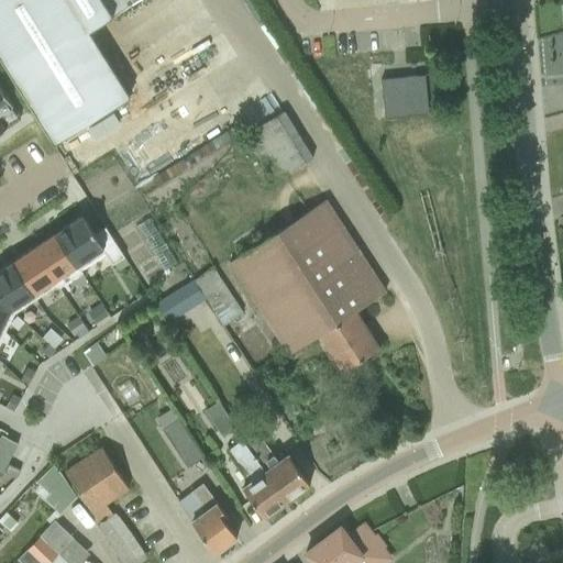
[(0,0),(0,59),(54,145),(129,98),(88,32),(138,0),(0,0)]
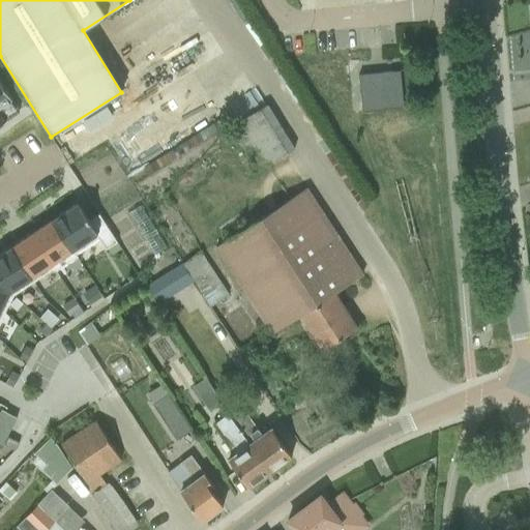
[(357,75),(361,112),(403,108),(399,70),(357,75)]
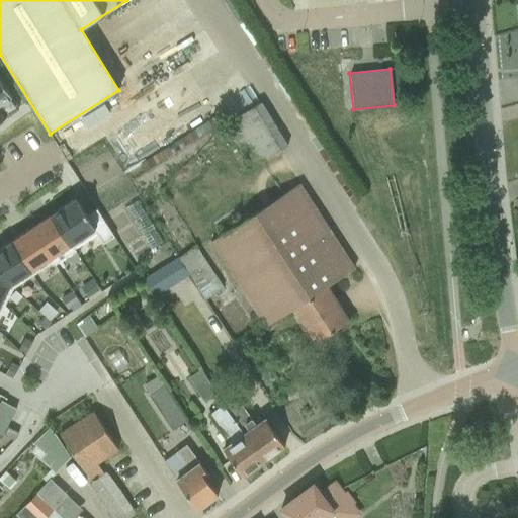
[(0,119),(16,109),(0,85),(0,119)]
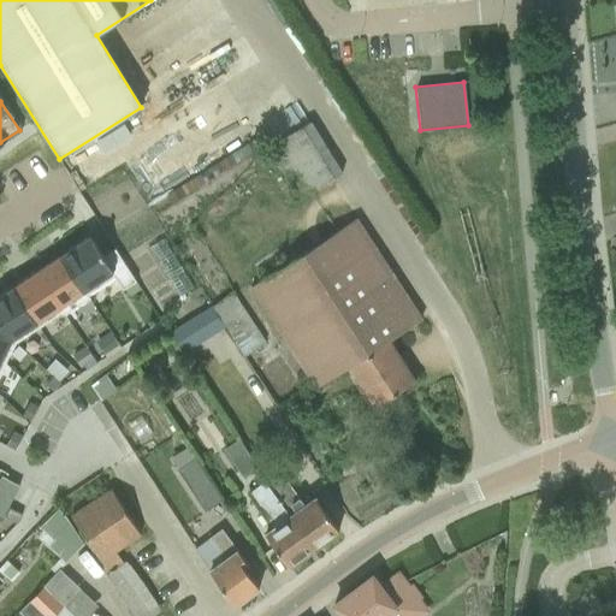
[(342,173),(311,122),(266,149),(297,200),(342,173)]
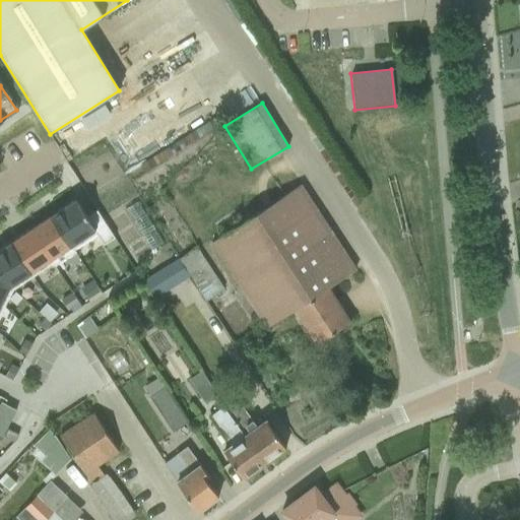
[(300,185),(209,244),(265,329),(294,311),(315,343),(349,322),(327,288),(354,270),(300,185)]
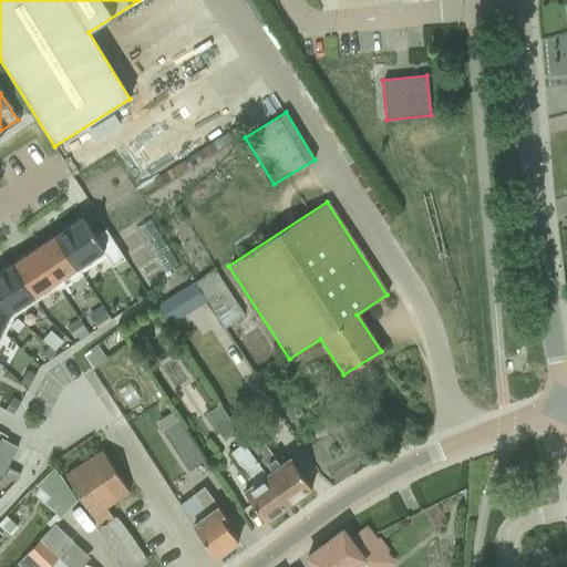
[(82,218),(55,236),(80,271),(104,255),(112,267),(124,259),(105,229),(94,237),(82,218)]
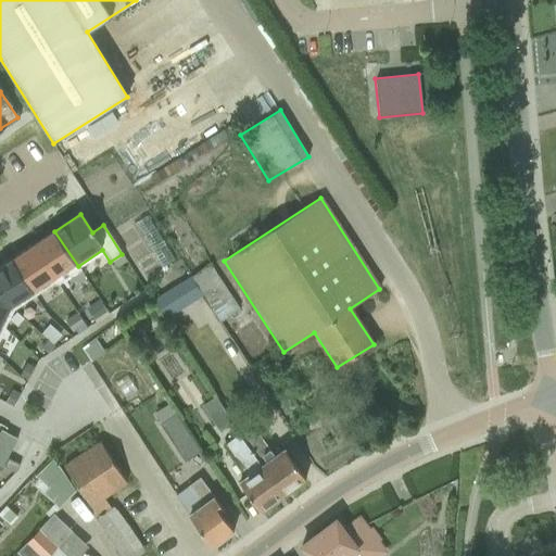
[(161,267),(173,260),(144,215),(133,223),(161,267)]
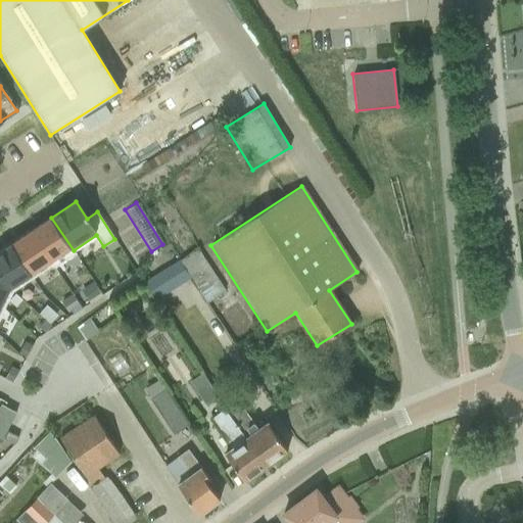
[(51,218),(31,231),(53,264),(54,267),(75,252),(74,250),(51,218)]
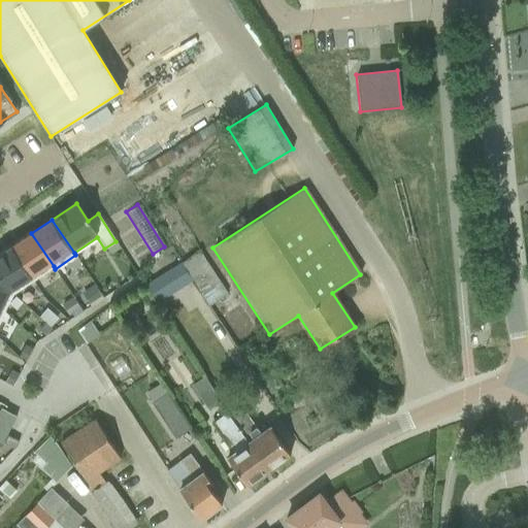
[(31,233),(10,248),(33,281),(54,266),(31,233)]
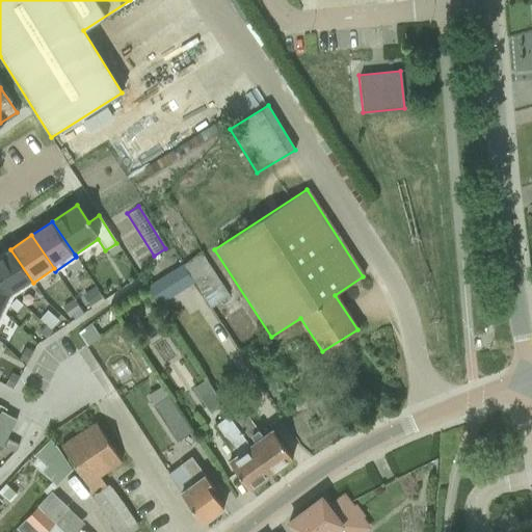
[(10,249),(0,255),(0,277),(23,290),(33,283),(10,249)]
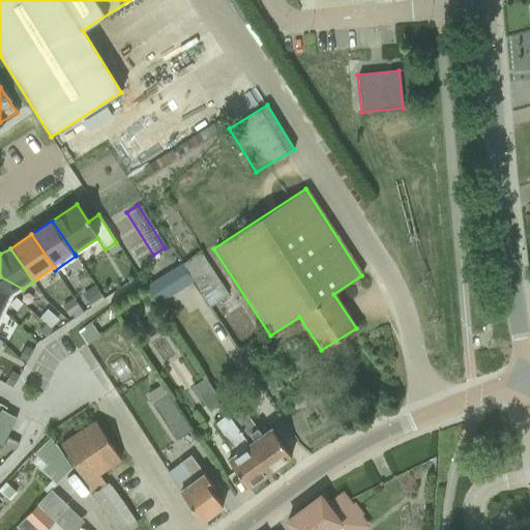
[(199,252),(181,263),(194,283),(208,307),(228,295),(199,252)]
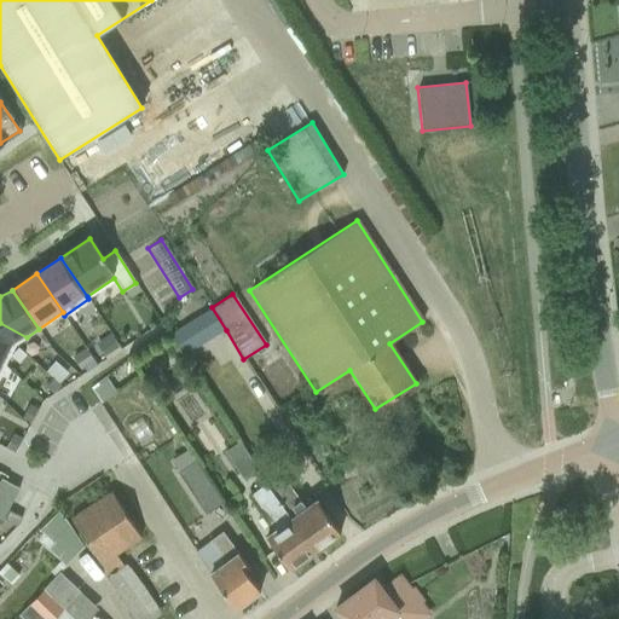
[(212,307),(171,334),(184,356),(226,330),(212,307)]
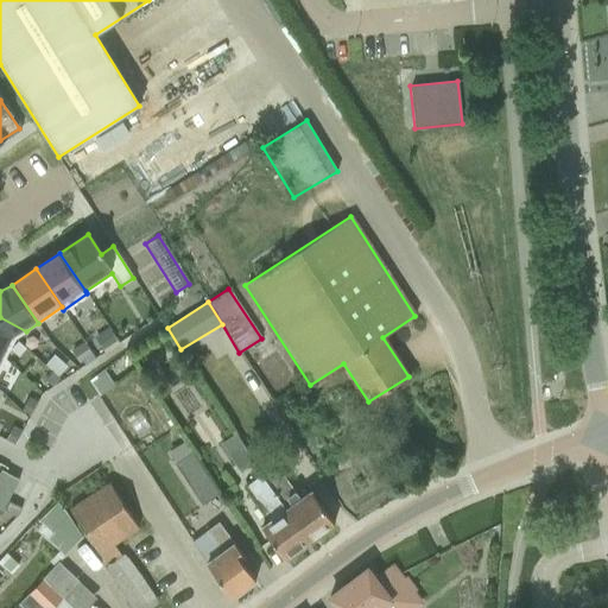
[(0,317),(0,356),(5,359),(16,339),(26,331),(0,317)]
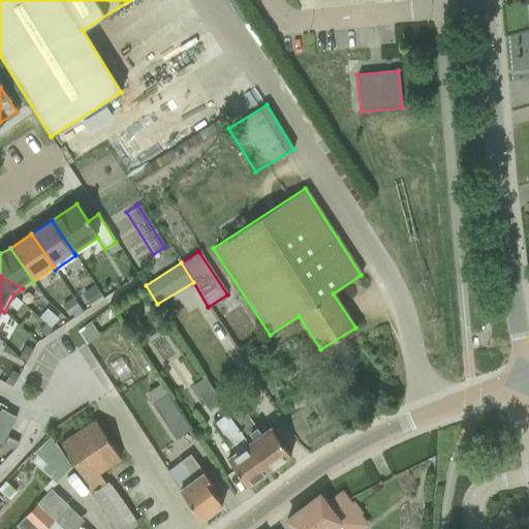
[(89,321),(76,332),(85,344),(97,335),(89,321)]
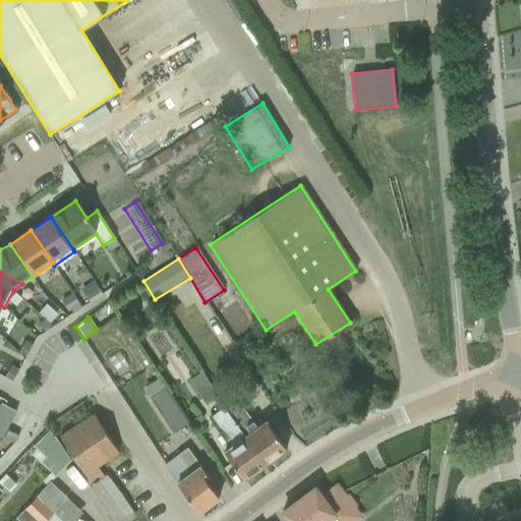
[(188,381),(205,405),(218,397),(201,371),(188,381)]
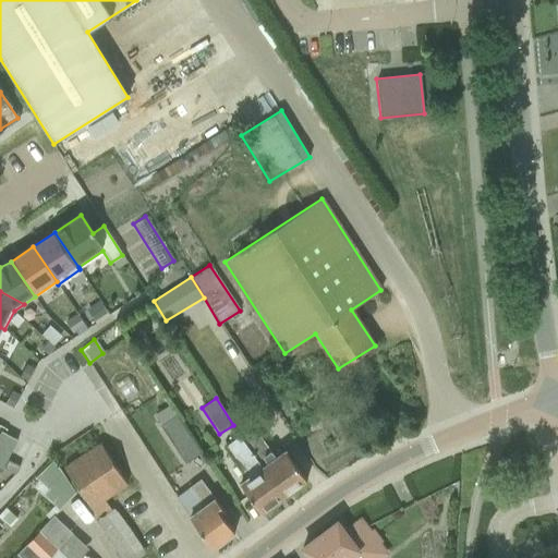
[(168,405),(153,415),(184,463),(201,453),(168,405)]
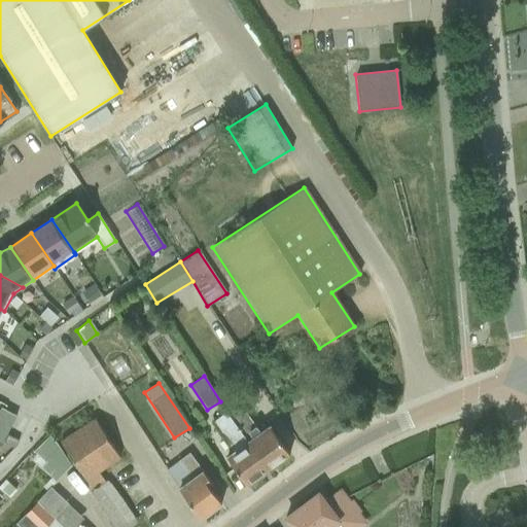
[(239,402),(225,413),(268,471),(291,455),(269,424),(258,431),(239,402)]
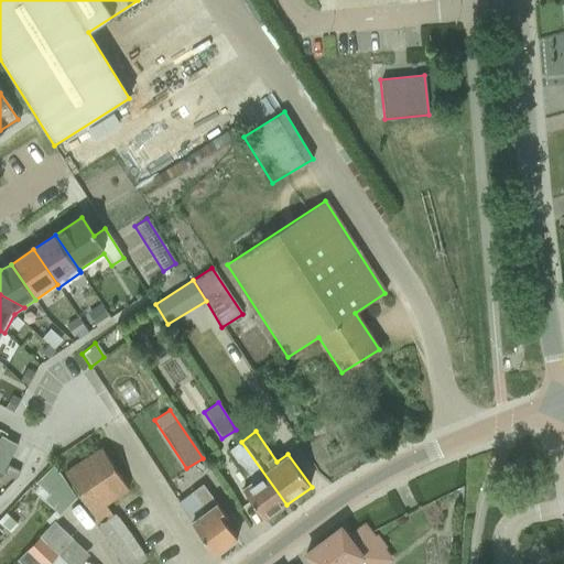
[(67,462),(60,467),(98,525),(95,528),(122,563),(141,563),(147,560),(115,513),(112,516),(106,506),(128,491),(91,434),(62,454),(67,462)]
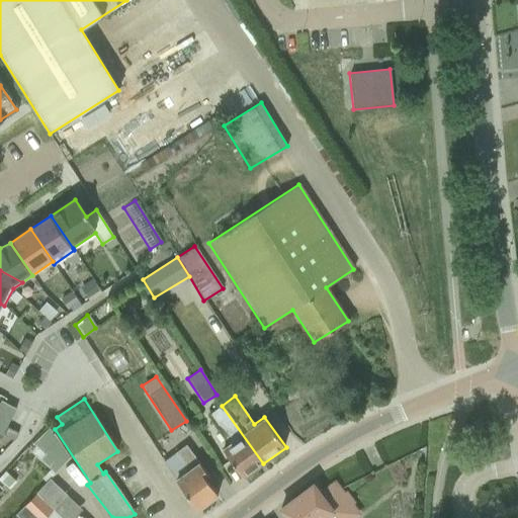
[(0,433),(2,434),(5,428),(15,409),(0,401),(0,433)]
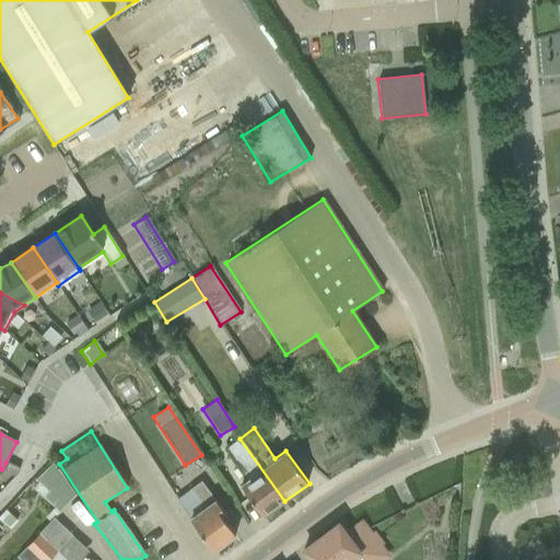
[(284,501),(240,439),(225,448),(247,479),(238,486),(261,518),(284,501)]
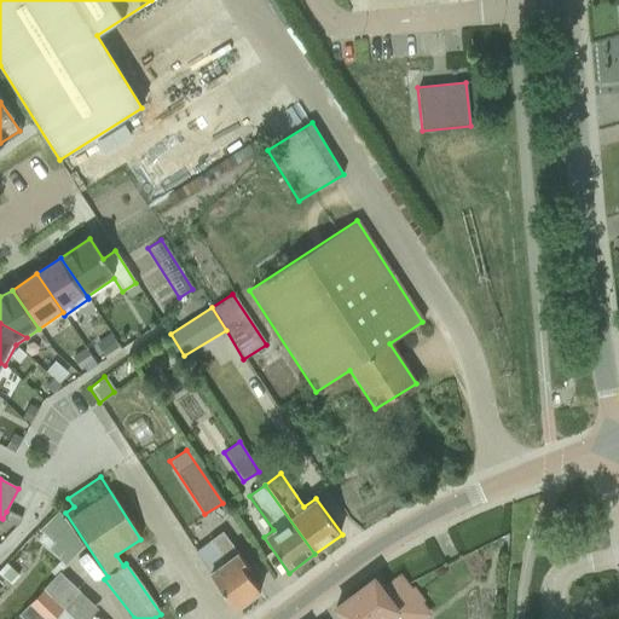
[(51,542),(68,524),(58,510),(39,531),(51,542)]
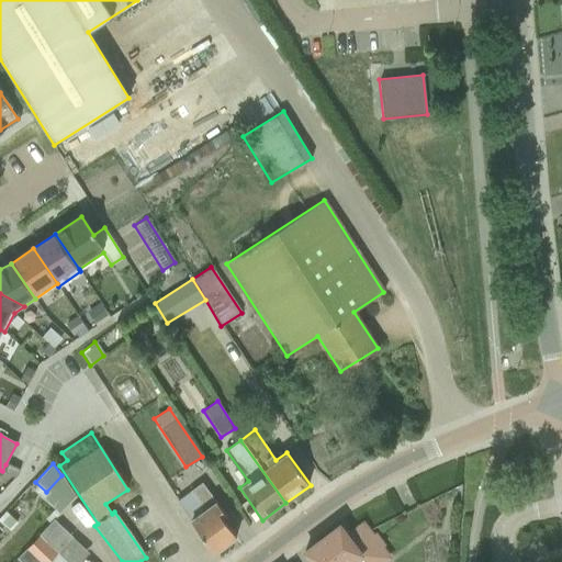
[(6,464),(2,471),(14,478),(18,470),(6,464)]
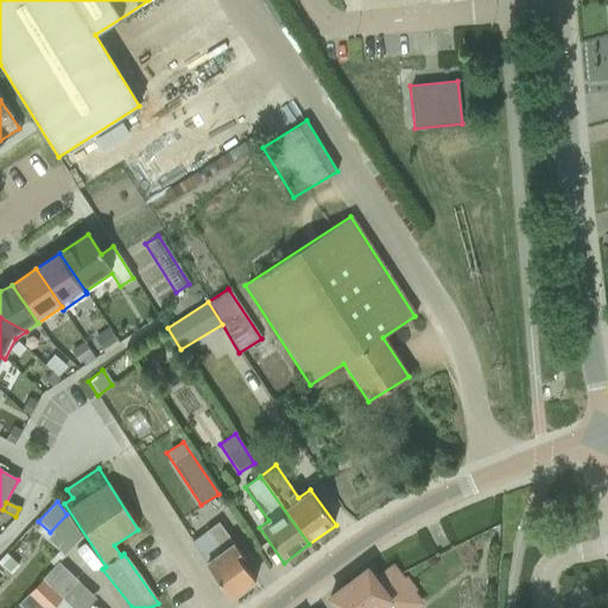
[(219,550),(204,562),(233,601),(257,583),(242,564),(246,562),(217,523),(206,532),(219,550)]
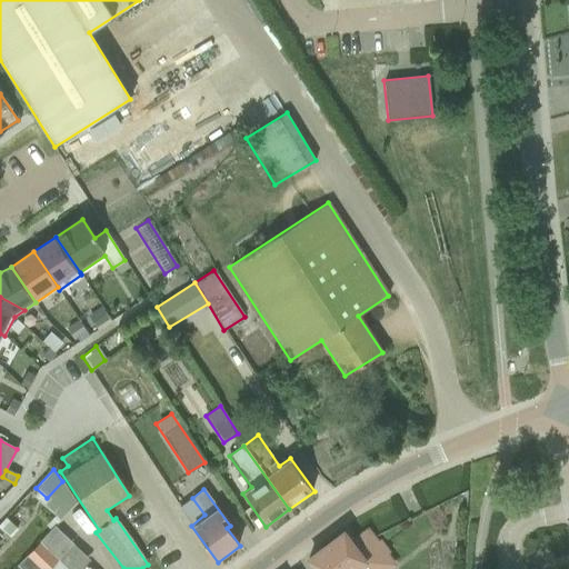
[(16,528),(5,518),(0,522),(0,528),(8,536),(16,528)]
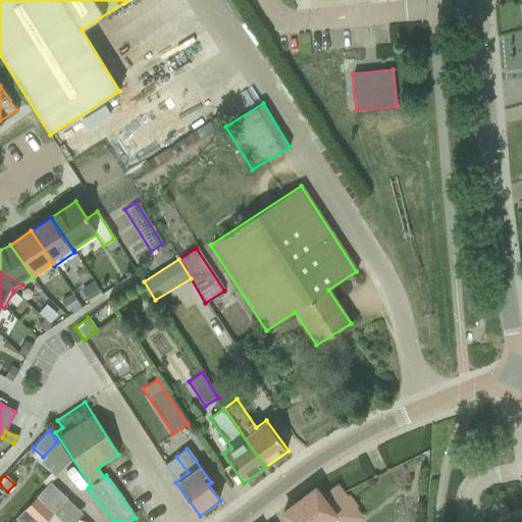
[(27,514),(34,521),(44,521),(66,499),(49,482),(36,497),(40,501),(27,514)]
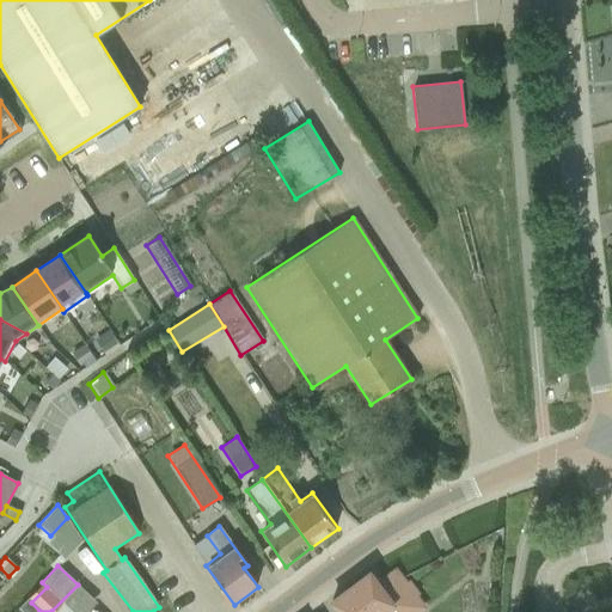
[(369,573),(331,601),(338,611),(391,611),(395,610),(396,611),(415,611),(422,607),(415,597),(418,593),(409,579),(404,582),(401,579),(393,569),(377,582),(369,573)]
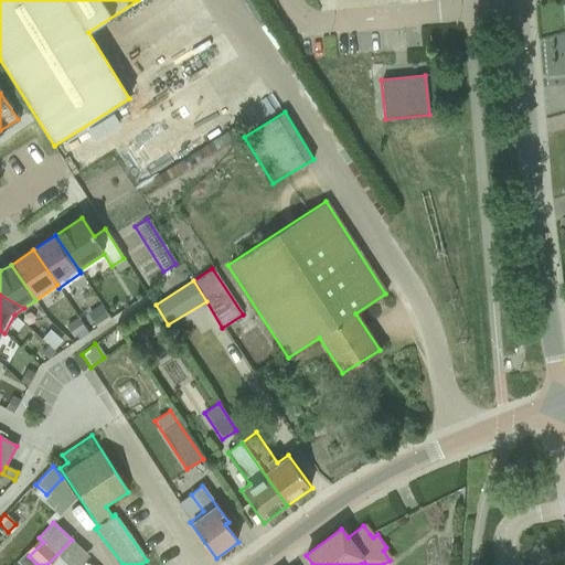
[(59,557),(66,564),(80,564),(88,555),(74,541),(59,557)]
